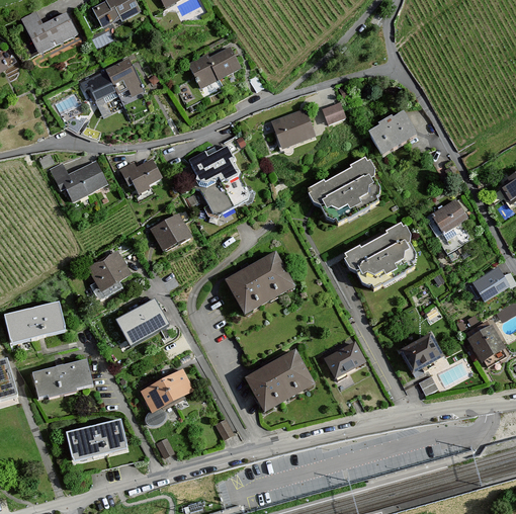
[(104,0),(105,1),(91,7),(101,29),(105,27),(139,11),(133,0),(104,0)]
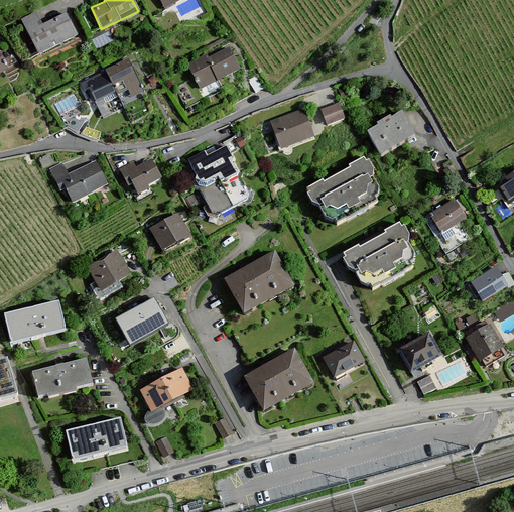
[(34,9),(19,17),(38,53),(77,33),(65,12),(42,23),(34,9)]
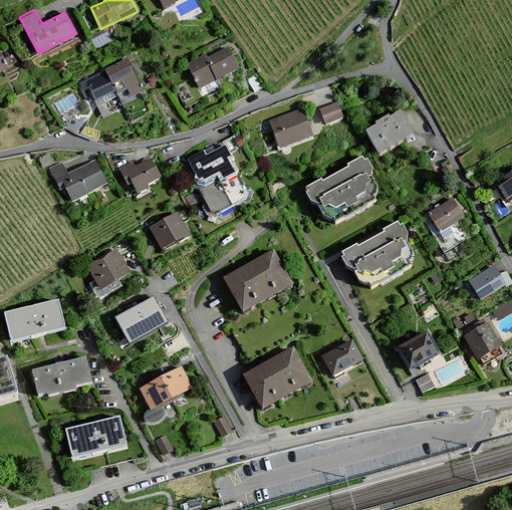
[(379,12),(374,9),(368,17),(373,21),(379,12)]
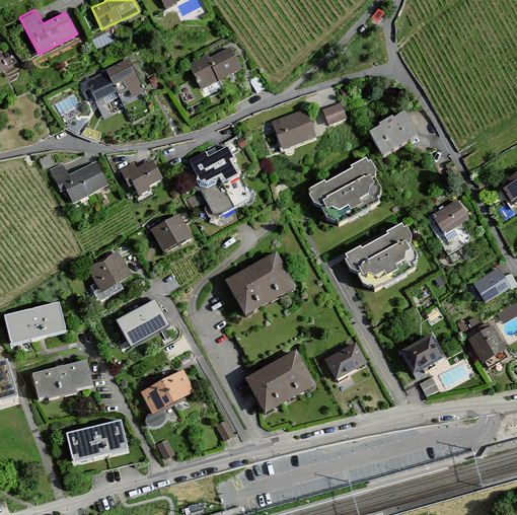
[(208,53),(188,63),(201,88),(240,68),(229,47),(209,57),(208,53)]
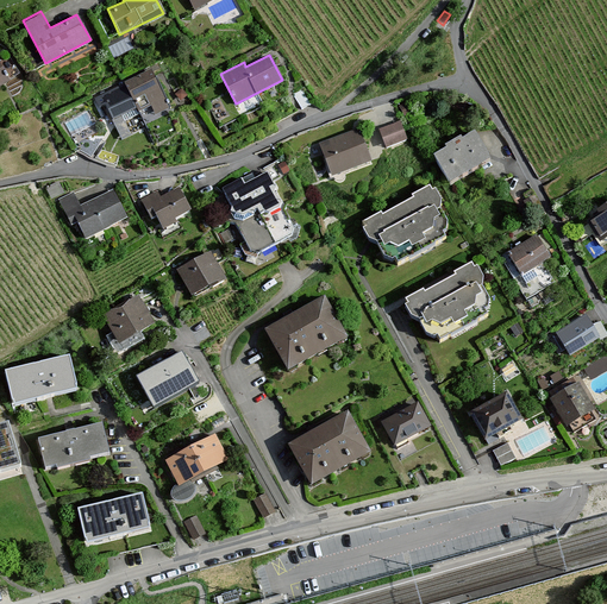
[(152,67),(93,94),(98,105),(105,101),(111,114),(120,109),(125,119),(141,112),(138,107),(166,95),(152,67)]
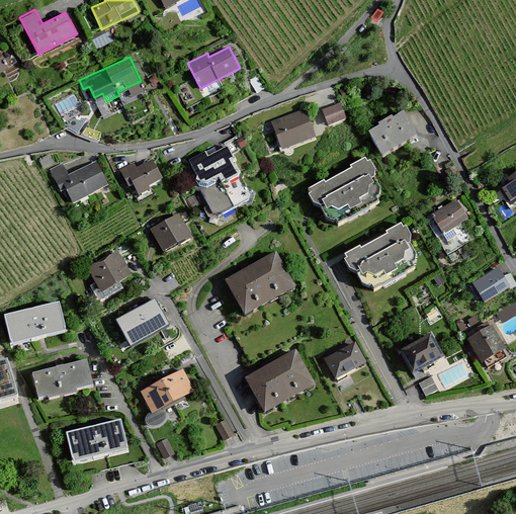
[(393,95),(396,85),(390,83),(387,93),(393,95)]
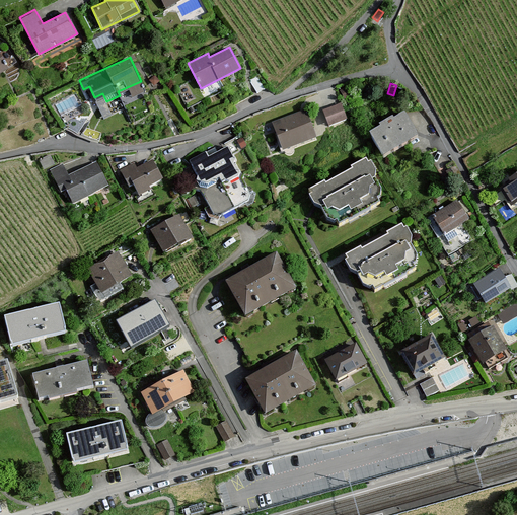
[(348,85),(340,88),(344,96),(352,93),(348,85)]
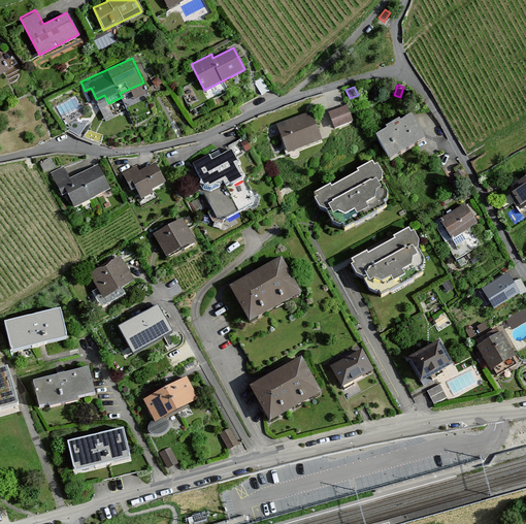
[(349,98),(329,105),(336,123),(356,115),(349,98)]
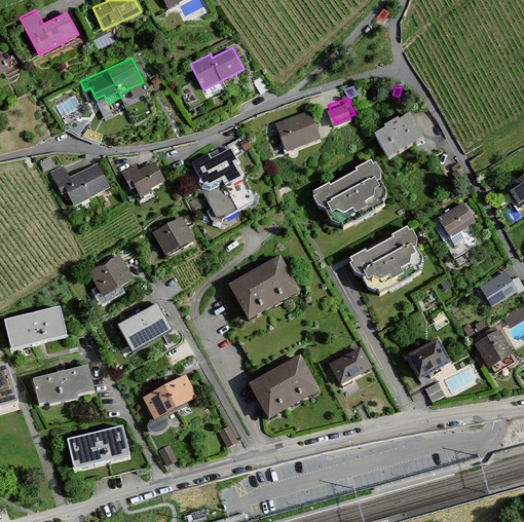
[(309,109),(276,121),(286,150),(321,139),(309,109)]
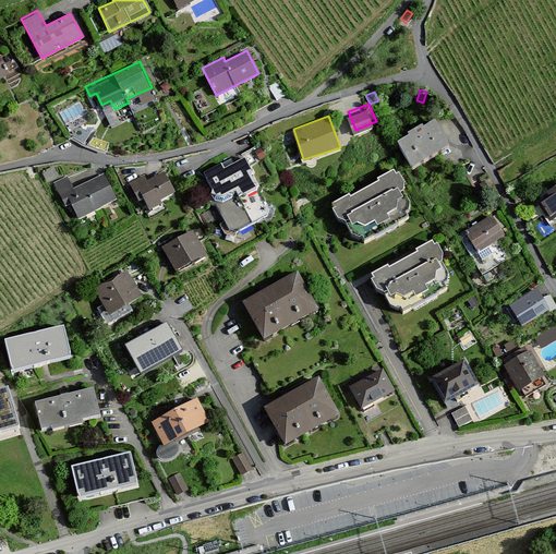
[(409,135),(398,142),(411,166),(449,145),(436,120),(423,127),(422,124),(407,133),(409,135)]
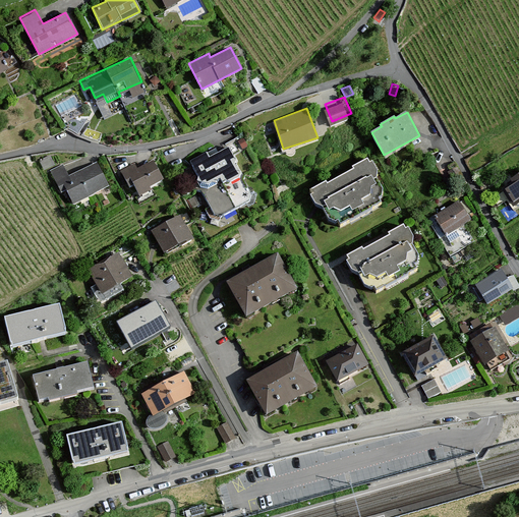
[(207,152),(189,160),(197,174),(193,185),(199,188),(213,214),(222,215),(249,200),(251,192),(243,178),(244,174),(240,173),(234,163),(235,158),(228,146),(209,156),(207,152)]
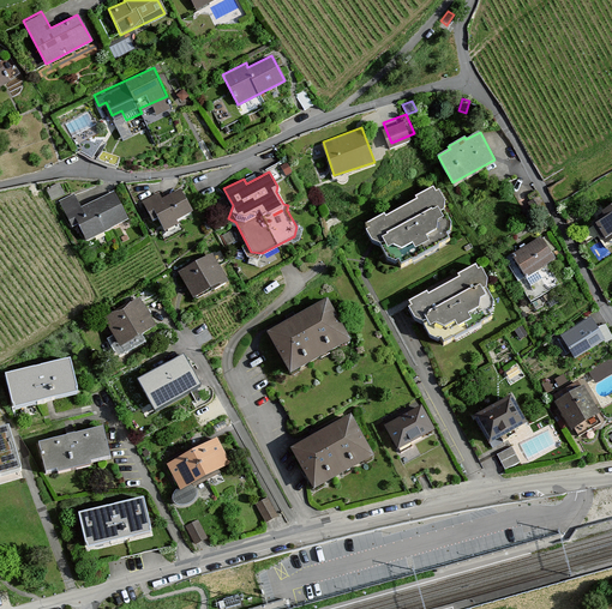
[(436,185),(364,225),(372,241),(378,243),(385,257),(394,258),(399,265),(453,235),(449,228),(450,219),(444,209),(444,199),(436,185)]
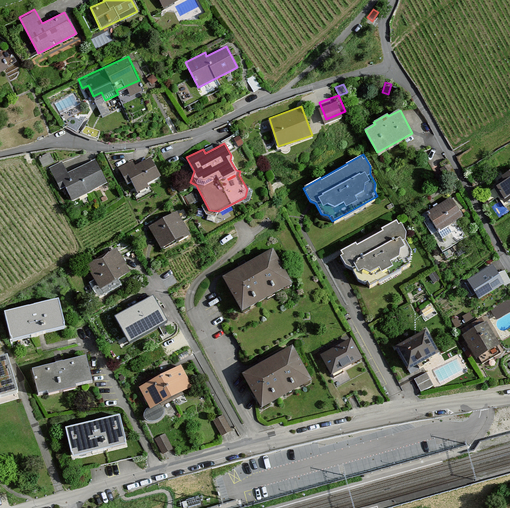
[(132,159),(118,166),(126,181),(130,179),(137,191),(148,185),(146,182),(159,175),(149,156),(134,164),(132,159)]
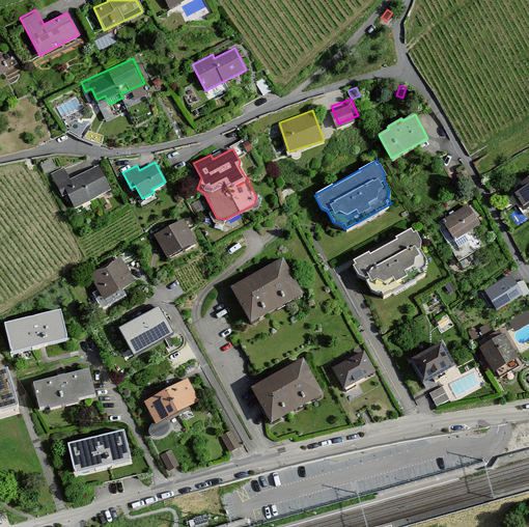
[(63,165),(51,171),(62,195),(66,193),(73,205),(109,189),(98,164),(70,177),(63,165)]
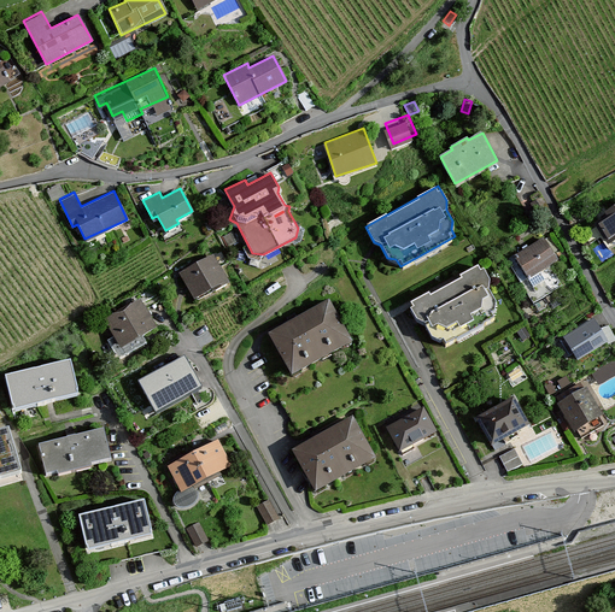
[(534,198),(529,201),(534,207),(539,204),(534,198)]
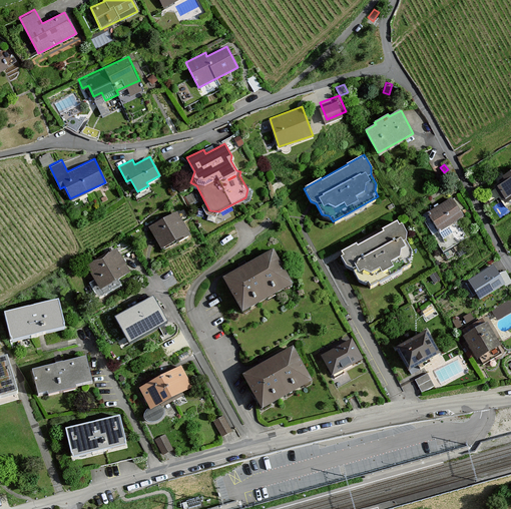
[(497,197),(503,206),(509,202),(508,200),(510,197),(510,170),(496,179),(498,182),(494,184),(500,195),(497,197)]
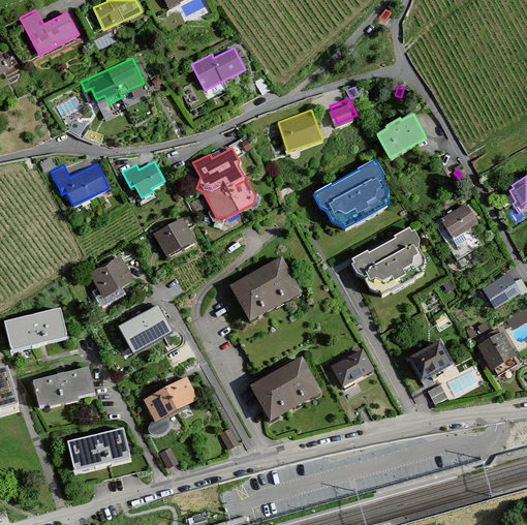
[(470,201),(467,202),(475,214),(477,212),(470,201)]
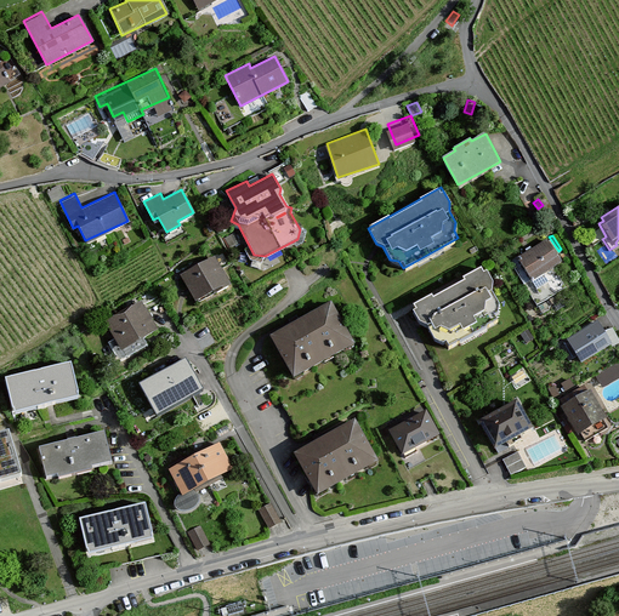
[(545,238),(517,255),(537,286),(549,279),(544,271),(560,261),(545,238)]
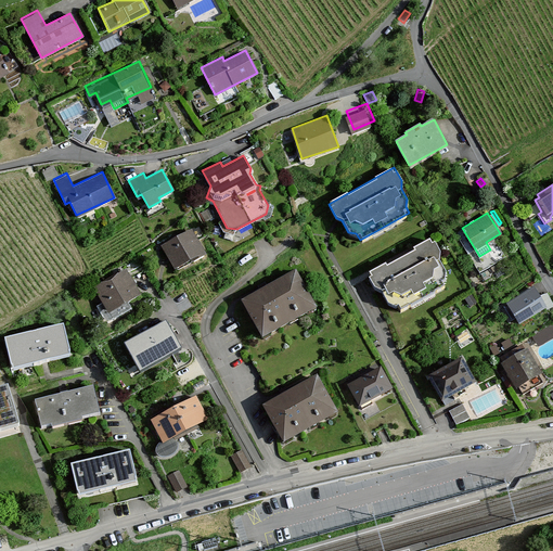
[(189,226),(159,243),(172,266),(193,255),(195,258),(205,253),(202,247),(205,246),(201,238),(197,240),(189,226)]
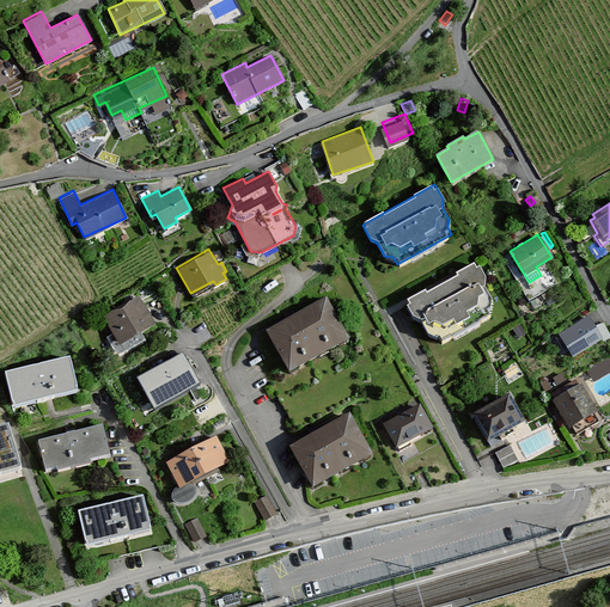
[(477,262),(404,302),(414,318),(420,320),(427,333),(435,335),(440,342),(494,312),(490,306),(492,296),(485,286),(486,276),(477,262)]
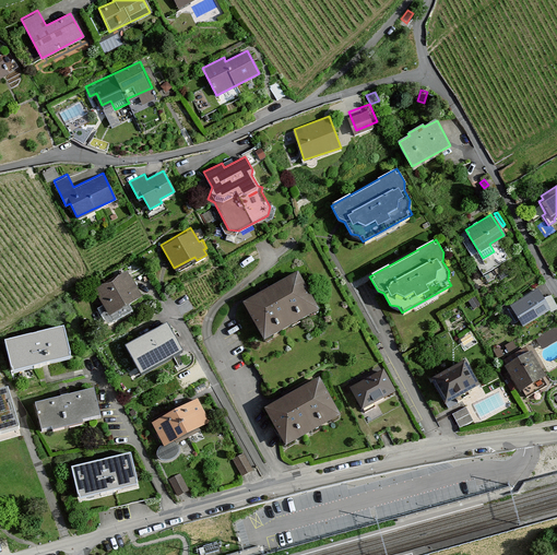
[(126,270),(94,287),(108,314),(140,296),(126,270)]
